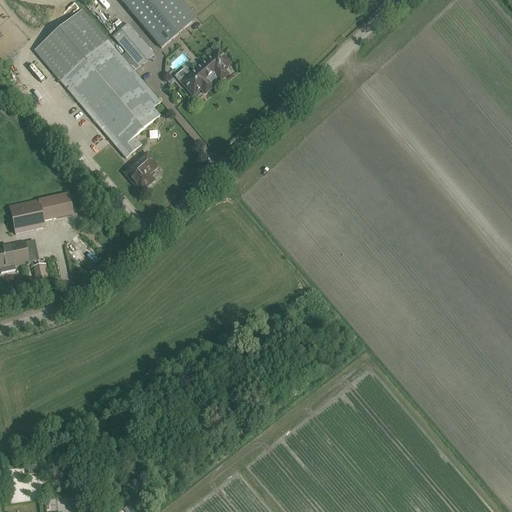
[(192,24),(171,0),(119,0),(162,50),(192,24)]
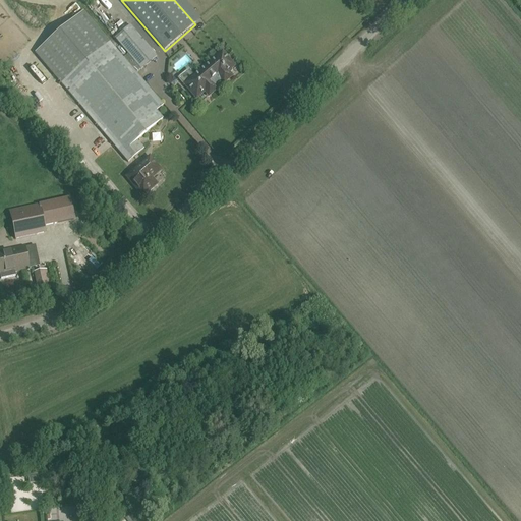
[(101,7),(97,14),(105,19),(110,12),(101,7)]
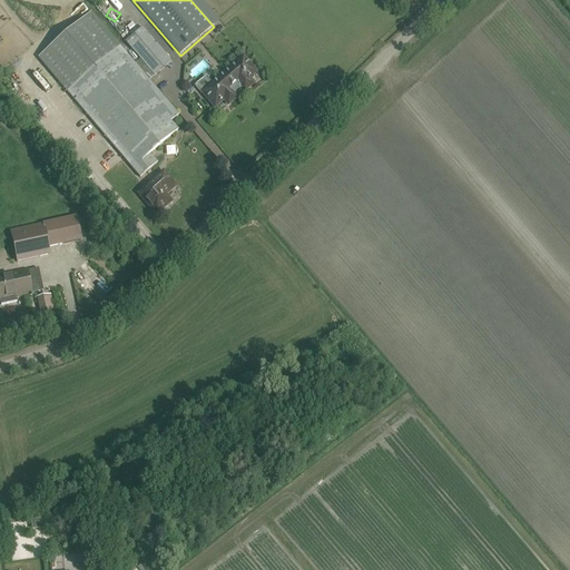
[(39,58),(140,177),(157,163),(150,155),(177,131),(170,123),(179,116),(91,13),(39,58)]
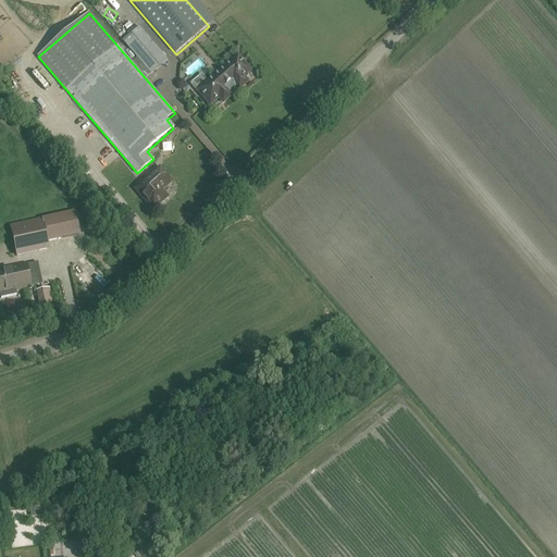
[(123,41),(151,74),(168,60),(139,27),(123,41)]
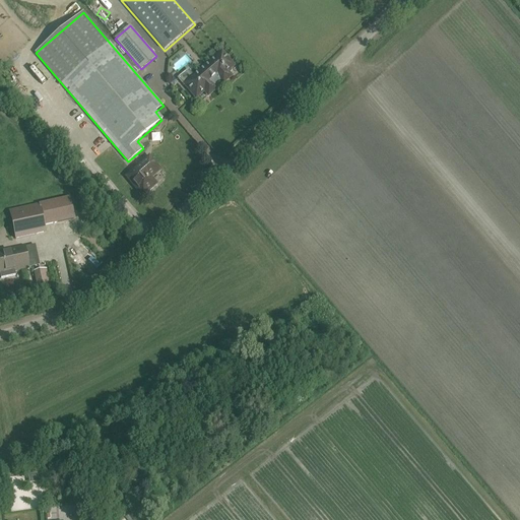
[(229,73),(226,71),(233,66),(223,55),(219,55),(185,84),(196,98),(204,90),(206,91),(206,92),(207,93),(209,93),(211,93),(213,91),(214,89),(214,87),(213,85),(220,79),(220,80),(221,80),(223,81),(225,80),(228,79),(229,78),(229,75),(229,73)]
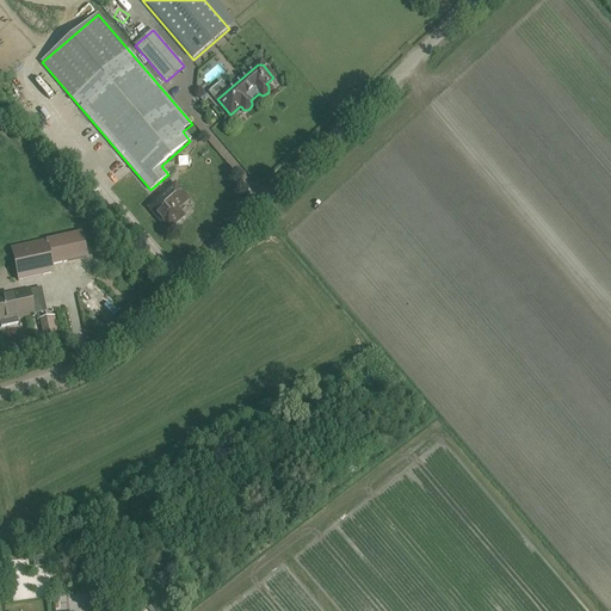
[(149,208),(168,229),(174,224),(177,224),(181,220),(181,218),(184,216),(177,209),(187,199),(176,185),(149,208)]
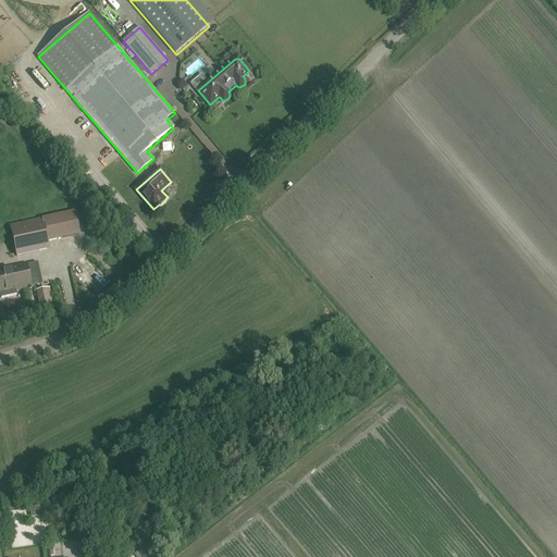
[(89,203),(81,210),(83,212),(81,214),(85,219),(95,210),(89,203)]
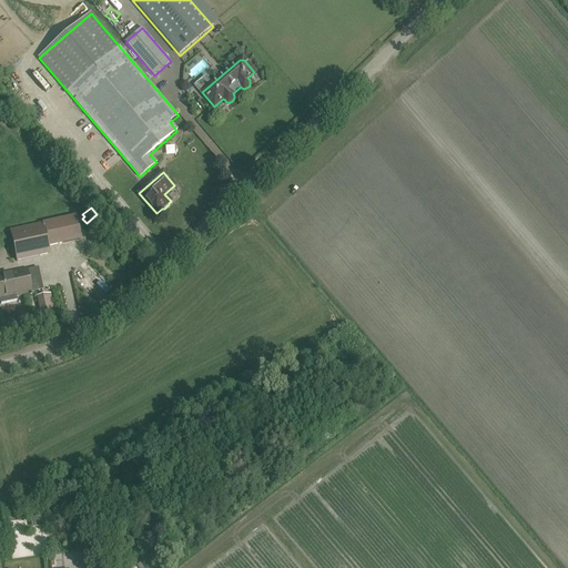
[(49,252),(48,246),(81,239),(75,216),(10,231),(17,261),(50,253),(50,251),(49,252)]
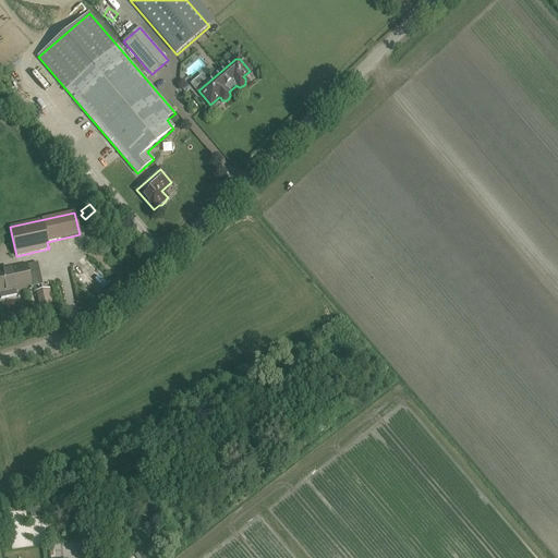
[(0,294),(0,295),(1,299),(16,295),(15,292),(32,288),(26,265),(10,268),(10,269),(0,271),(0,294)]
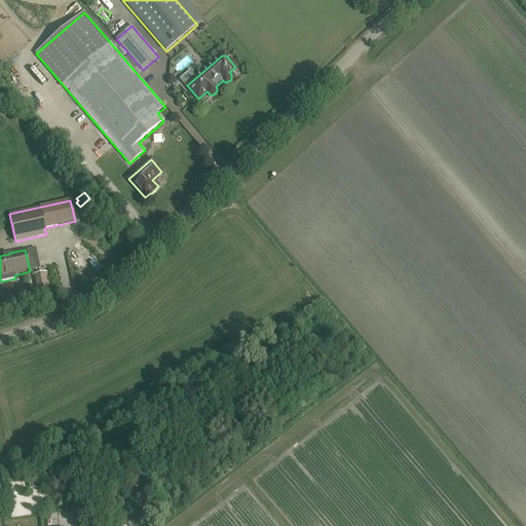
[(81,260),(76,262),(80,271),(85,268),(81,260)]
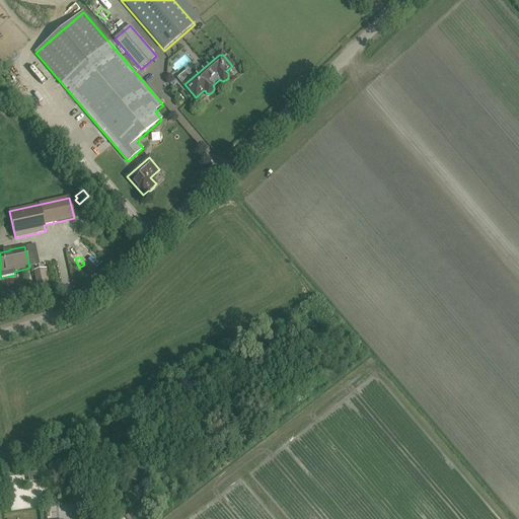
[(45,270),(34,272),(40,295),(50,293),(45,270)]
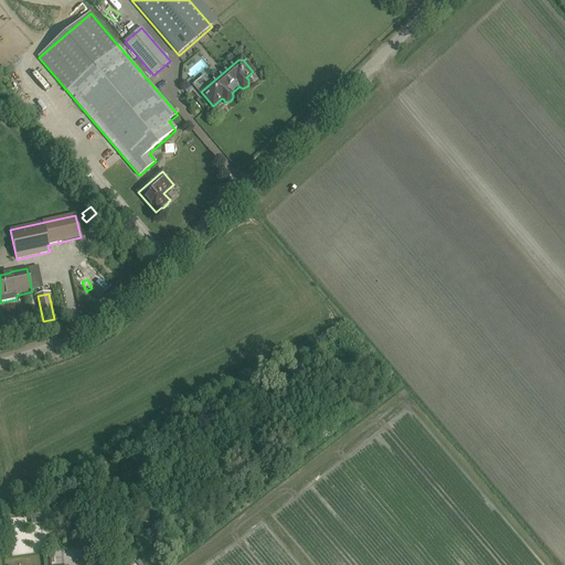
[(39,514),(31,515),(32,525),(40,524),(39,514)]
